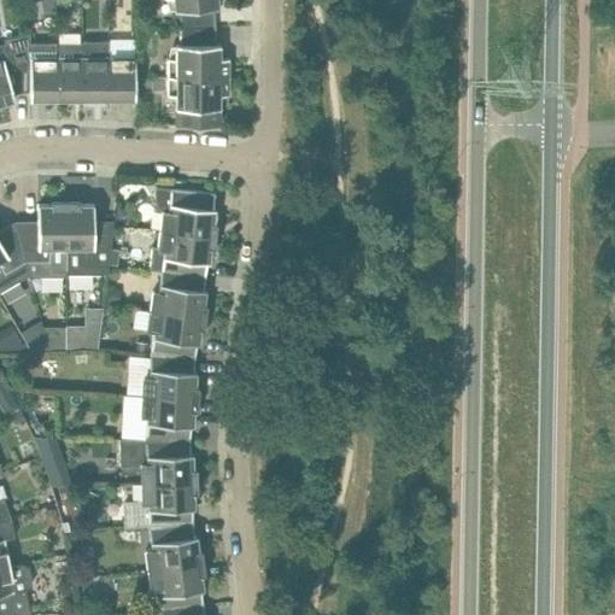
[(167,0),(168,0),(175,0),(176,13),(181,12),(182,29),(217,28),(216,10),(221,10),(220,0),(167,0)]
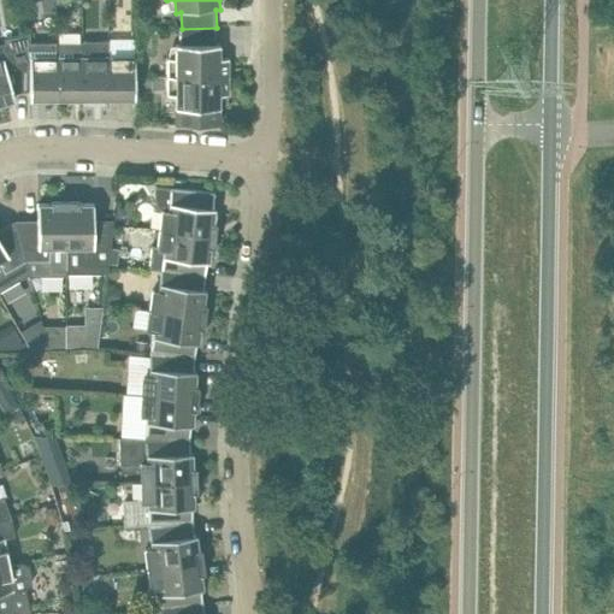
[(182,47),(177,47),(177,60),(169,60),(169,72),(169,78),(231,78),(231,60),(222,60),(222,47),(217,46),(217,28),(182,29),(182,47)]
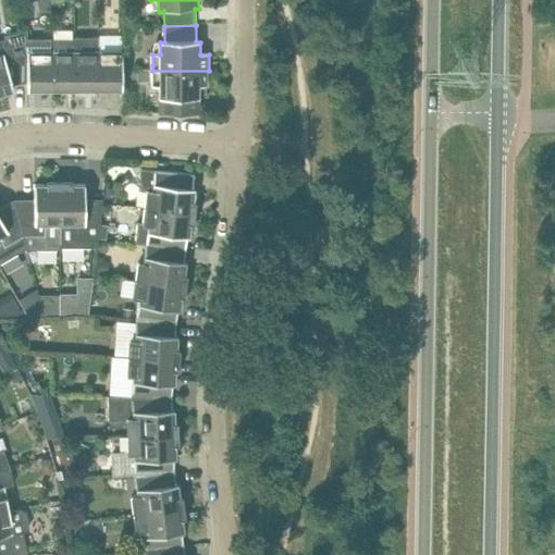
[(0,42),(0,97),(8,95),(7,91),(15,89),(12,79),(28,75),(28,39),(26,39),(26,44),(11,48),(9,40),(0,42)]
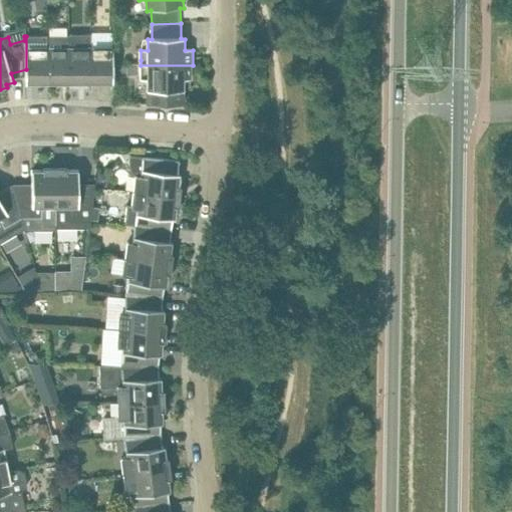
[(49,48),(49,37),(49,36),(26,36),(26,69),(26,82),(34,82),(34,84),(48,84),(48,48),(49,48)]
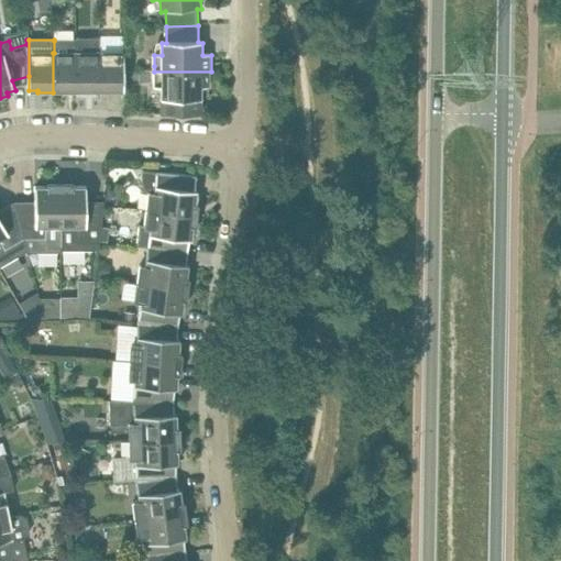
[(54,41),(54,53),(53,53),(53,92),(69,92),(69,90),(77,90),(77,53),(77,42),(54,41)]
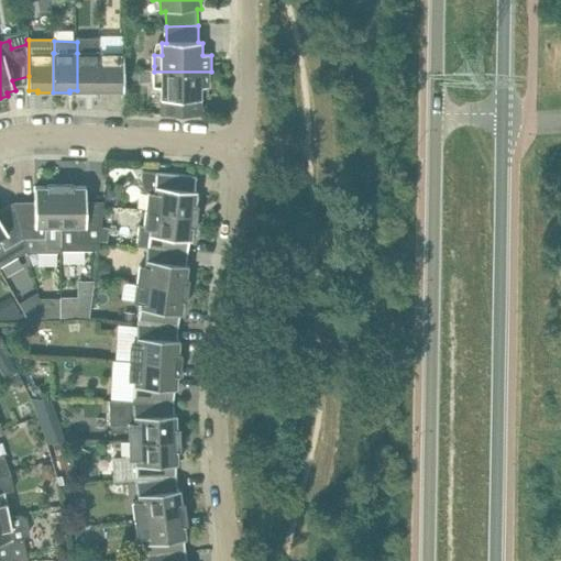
[(101,92),(101,53),(77,53),(77,90),(85,90),(85,92),(101,92)]
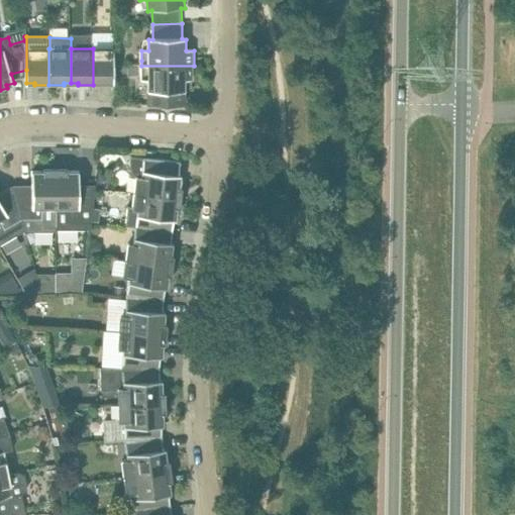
[(115,65),(115,48),(93,48),(93,85),(107,85),(107,82),(115,82),(115,65)]
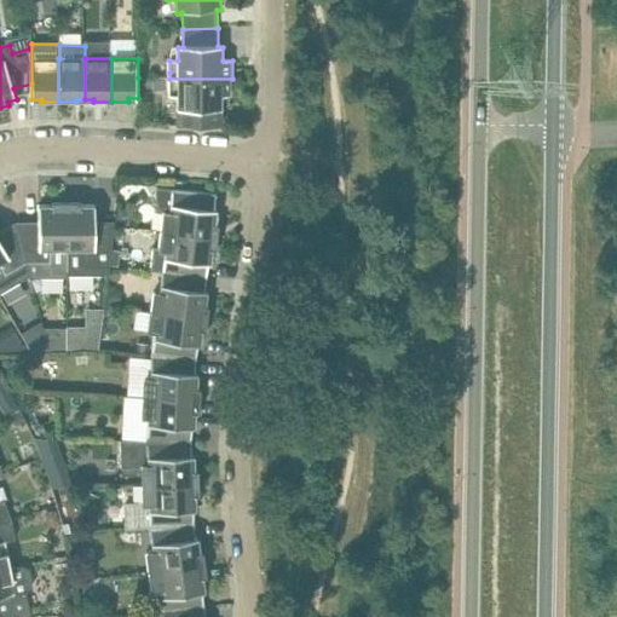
[(218,111),(223,111),(223,98),(232,98),(232,79),(169,79),(169,97),(178,98),(178,111),(183,111),(183,128),(218,128),(218,111)]
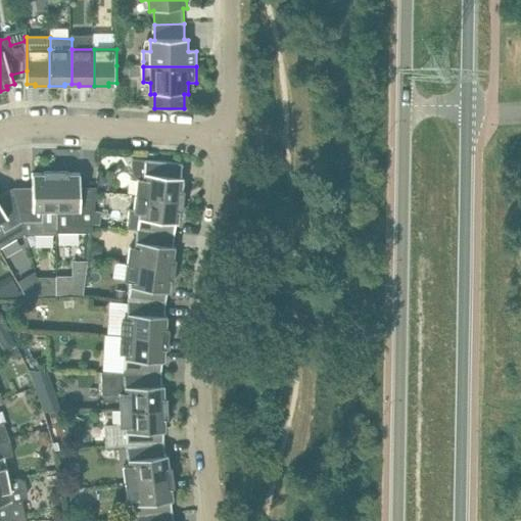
[(80,171),(81,152),(67,152),(67,171),(80,171)]
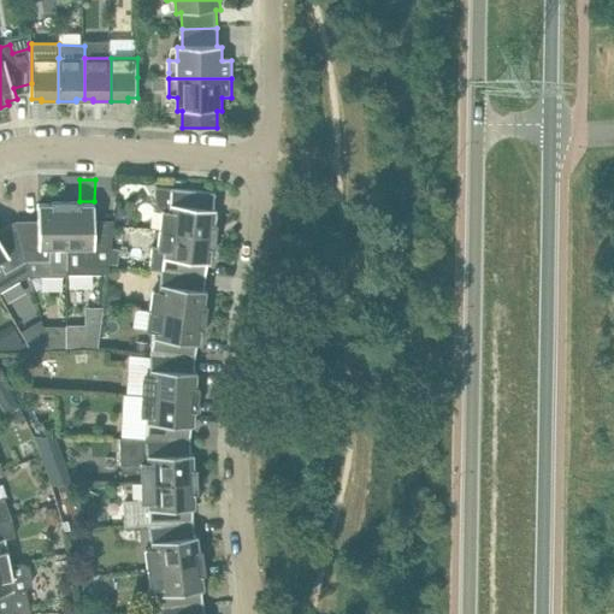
[(158,188),(157,198),(158,205),(164,212),(161,231),(217,237),(219,225),(216,225),(218,210),(214,210),(217,195),(158,188)]
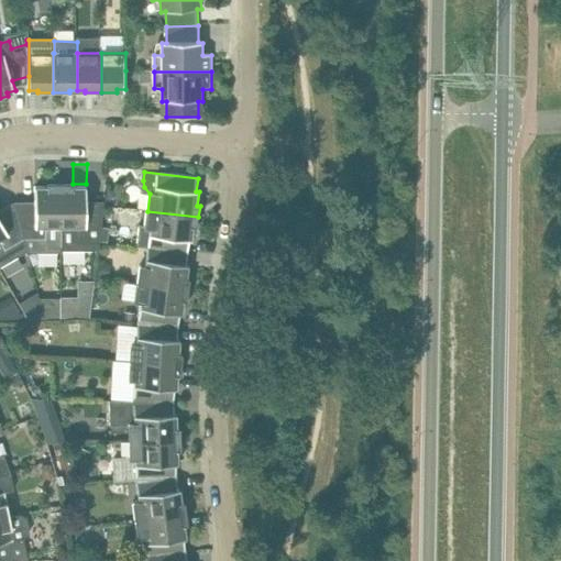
[(36,188),(36,193),(36,212),(18,212),(29,253),(29,252),(31,254),(63,254),(63,252),(62,252),(62,187),(48,187),(48,188),(36,188)]
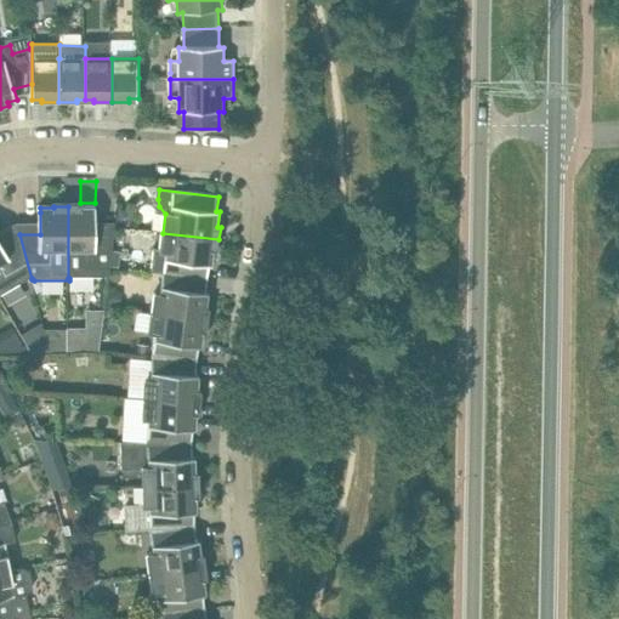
[(83,206),(68,206),(68,278),(69,278),(112,278),(112,268),(114,253),(115,234),(97,234),(97,208),(83,208),(83,206)]
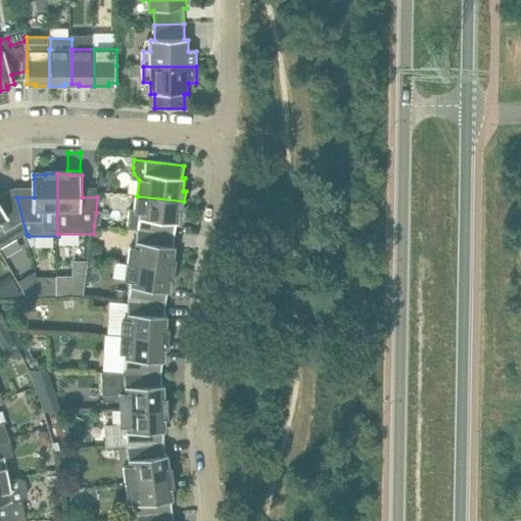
[(137,196),(135,212),(130,211),(129,230),(138,231),(176,235),(177,224),(180,224),(181,211),(183,211),(184,201),(137,196)]
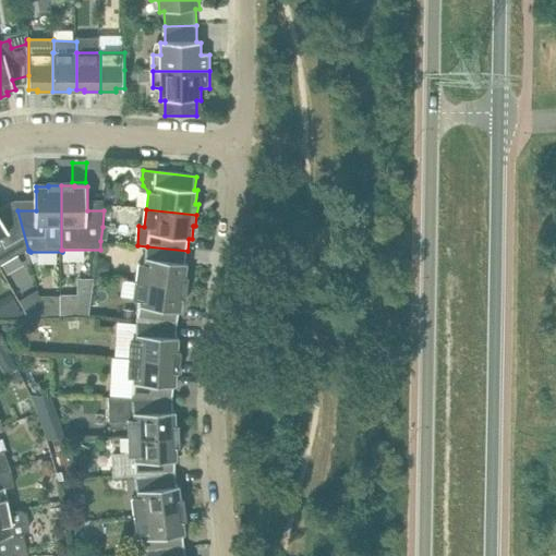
[(0,266),(28,251),(17,210),(2,219),(0,216),(0,266)]
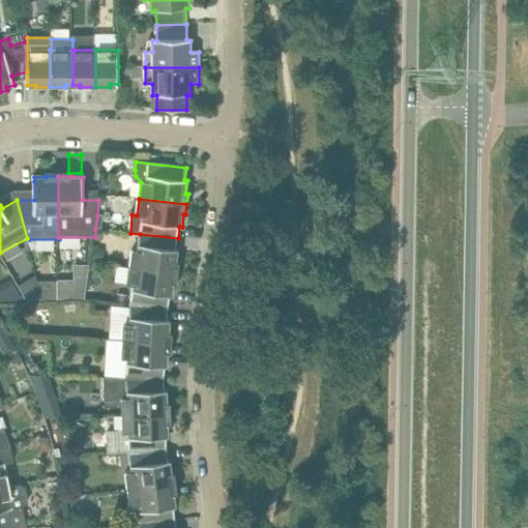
[(178,238),(140,234),(138,252),(133,252),(130,268),(178,274),(180,264),(177,263),(179,251),(176,250),(178,238)]
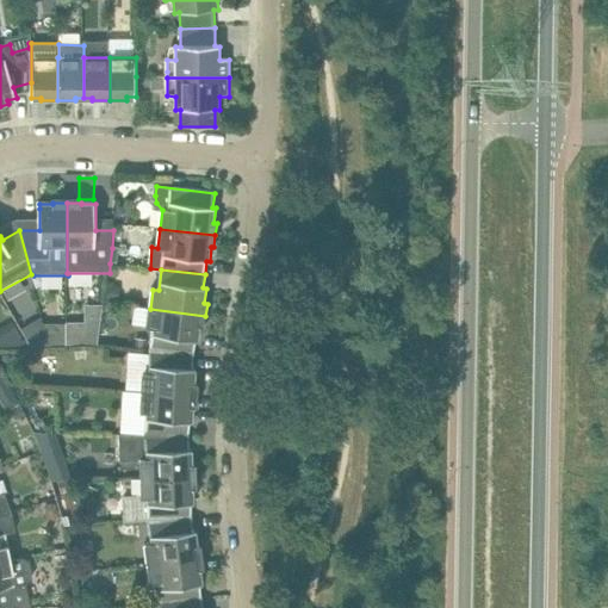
[(107,286),(105,303),(119,304),(122,289),(107,286)]
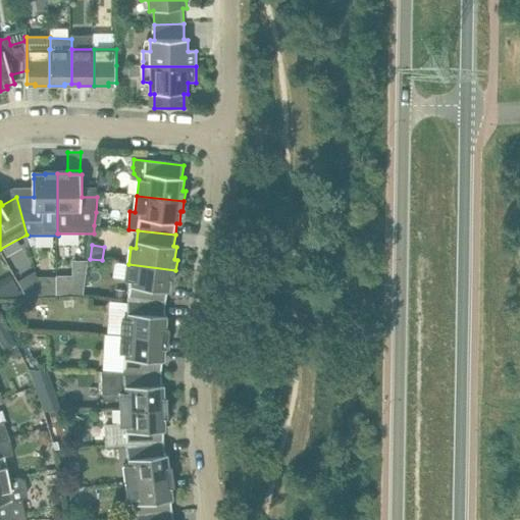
[(175,270),(128,264),(126,280),(132,280),(128,301),(166,304),(168,293),(170,293),(172,279),(174,280),(175,270)]
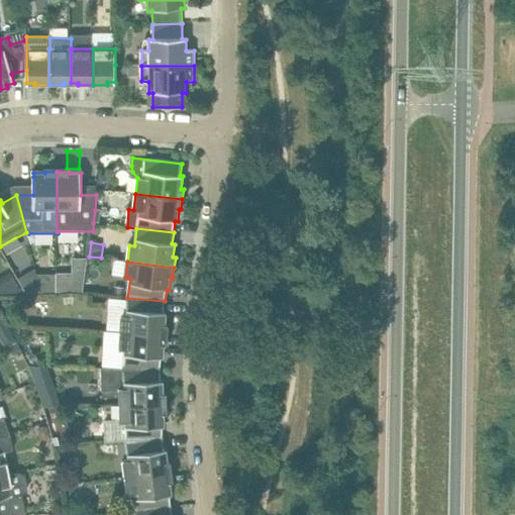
[(57,288),(57,295),(84,293),(85,286),(57,288)]
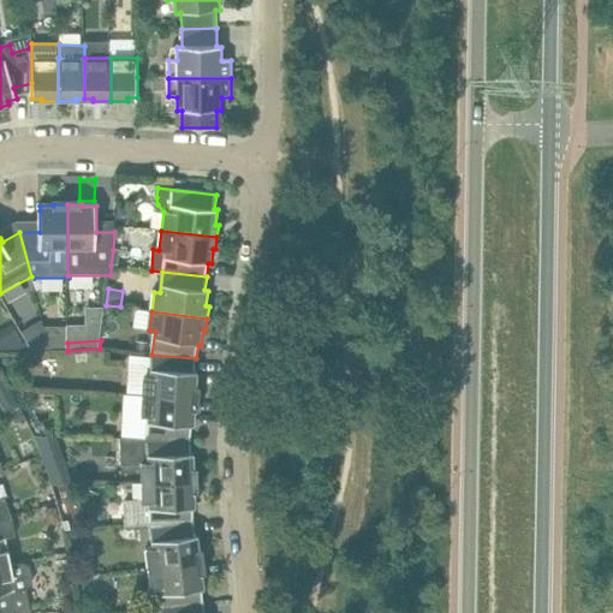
[(196,358),(152,355),(150,378),(144,378),(143,397),(200,399),(200,387),(197,387),(198,373),(195,372),(196,358)]
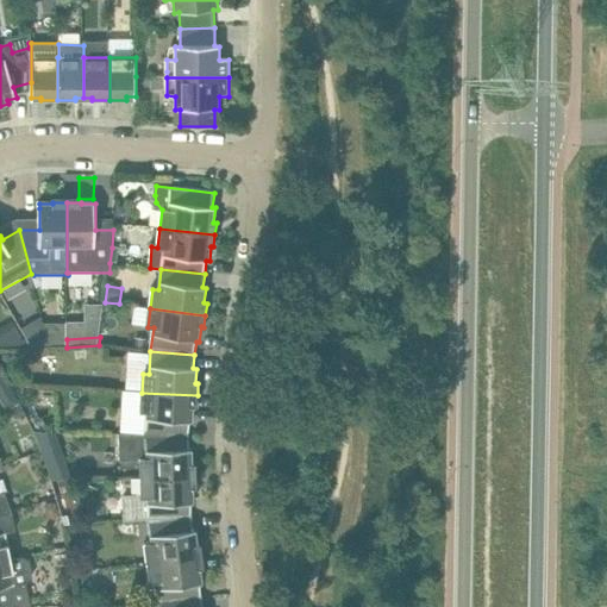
[(198,395),(142,393),(141,412),(146,412),(145,436),(189,436),(191,423),(193,423),(194,407),(196,407),(198,395)]
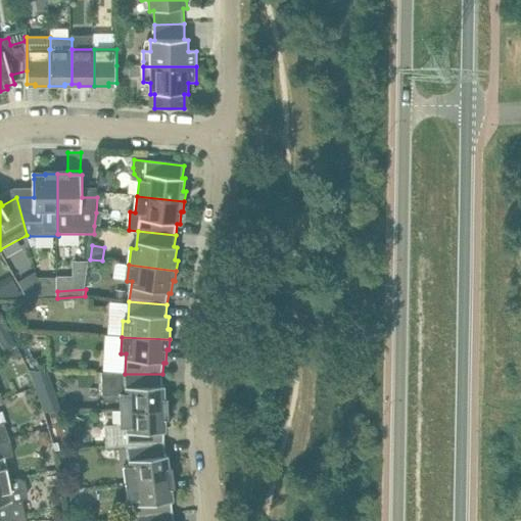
[(15,362),(22,358),(18,348),(11,351),(15,362)]
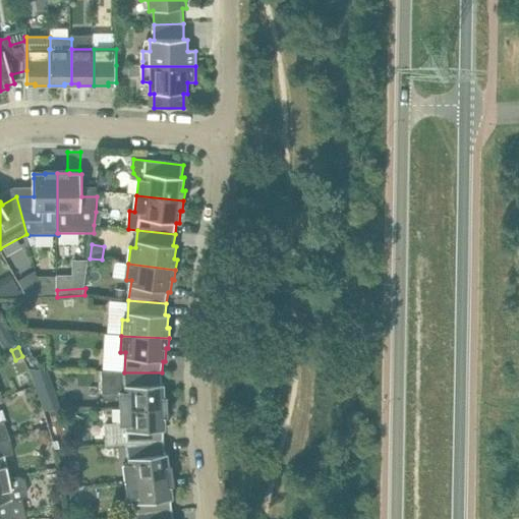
[(124,372),(103,372),(104,396),(120,395),(120,409),(168,407),(168,397),(165,397),(165,385),(163,385),(162,372),(124,372)]
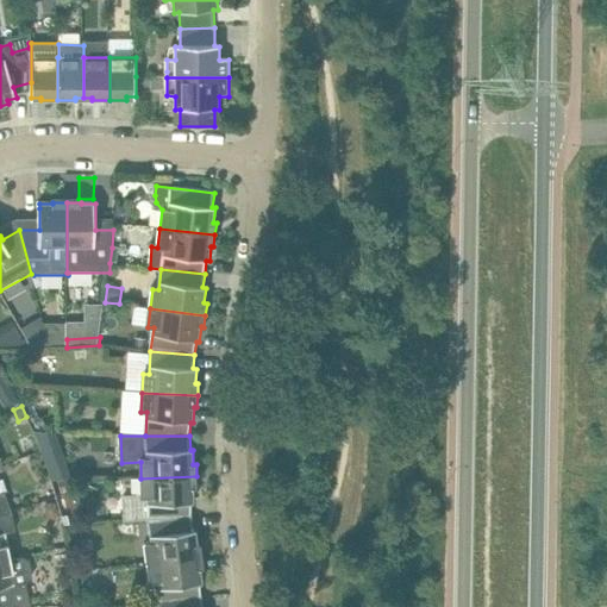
[(141,479),(142,498),(124,498),(125,521),(149,521),(149,520),(193,517),(192,504),(194,504),(194,488),(196,488),(196,476),(141,479)]
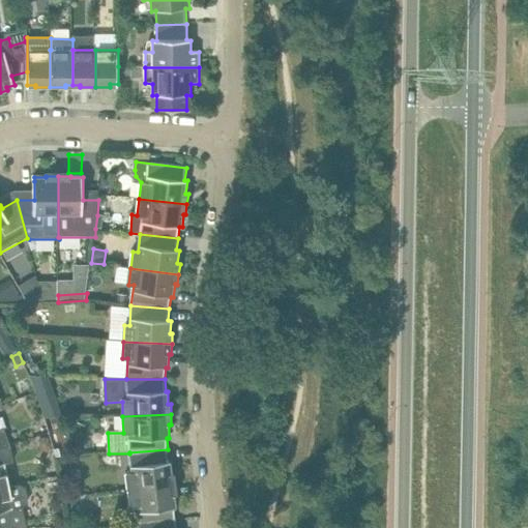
[(0,431),(0,448),(10,446),(4,430),(0,431)]
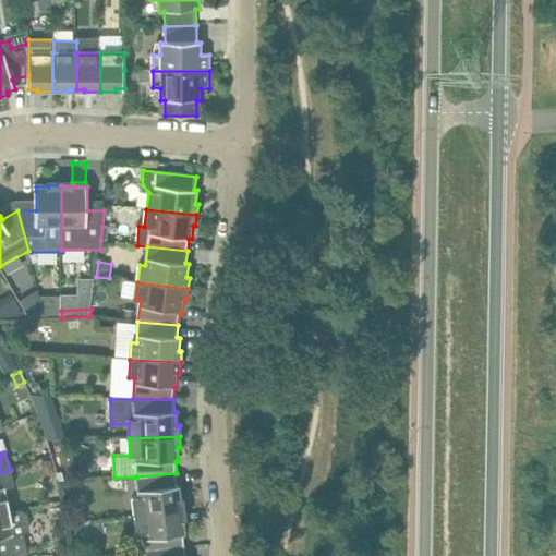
[(15,487),(11,470),(0,472),(0,515),(11,512),(5,490),(15,487)]
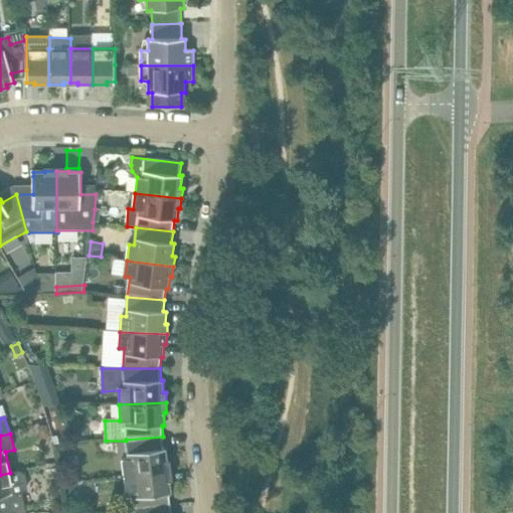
[(126,440),(126,441),(128,460),(123,461),(125,477),(171,471),(170,461),(168,461),(166,449),(164,449),(163,437),(126,440)]
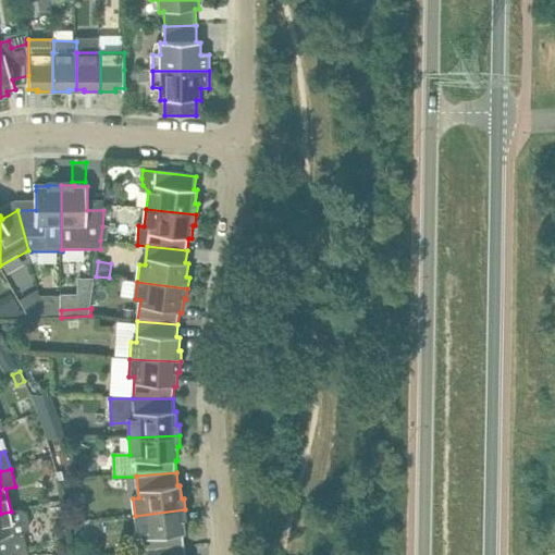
[(185,509),(135,516),(137,532),(143,532),(145,551),(185,546),(183,534),(186,534),(184,520),(187,520),(185,509)]
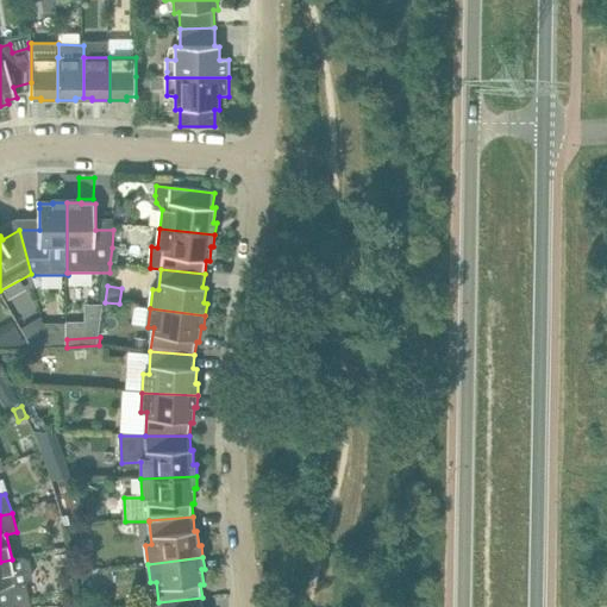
[(12,561),(12,559),(0,562),(0,606),(32,606),(27,584),(33,579),(31,562),(25,559),(12,561)]
